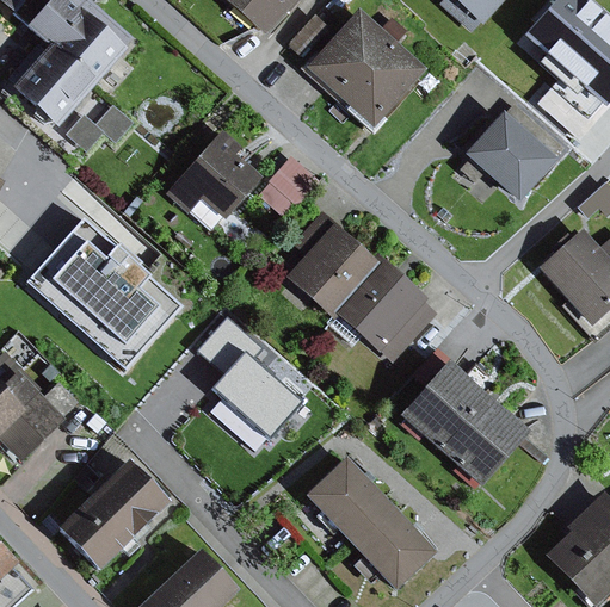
[(48,44),(11,86),(59,128),(128,50),(125,47),(134,37),(91,0),(2,0),(30,24),(26,26),(48,44)]
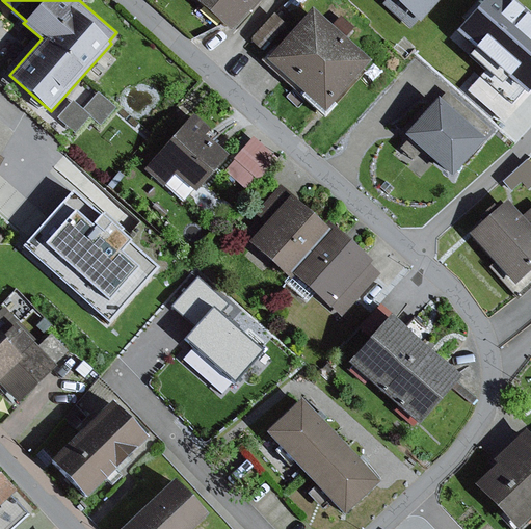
[(196,0),(231,30),(258,0),(196,0)]
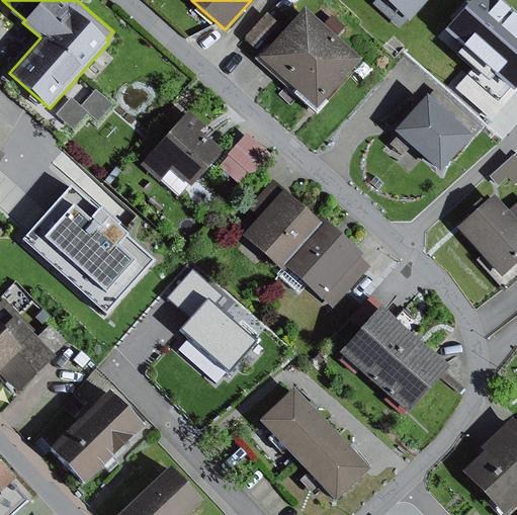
[(407,18),(385,0),(373,0),(372,2),(399,26),(407,18)]
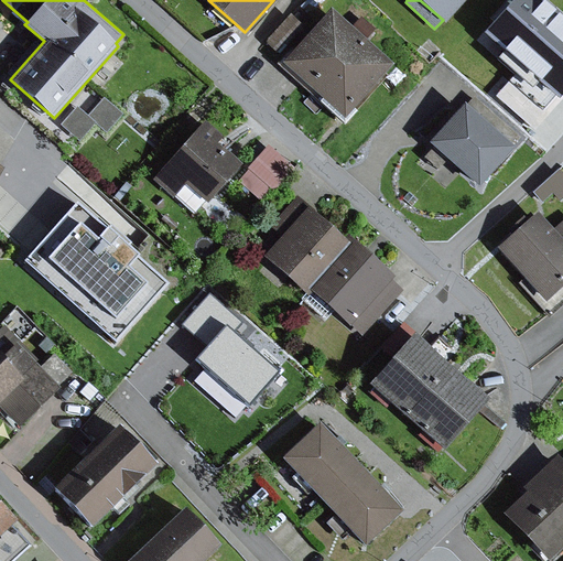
[(420,0),(443,20),(446,23),(466,0),(420,0)]
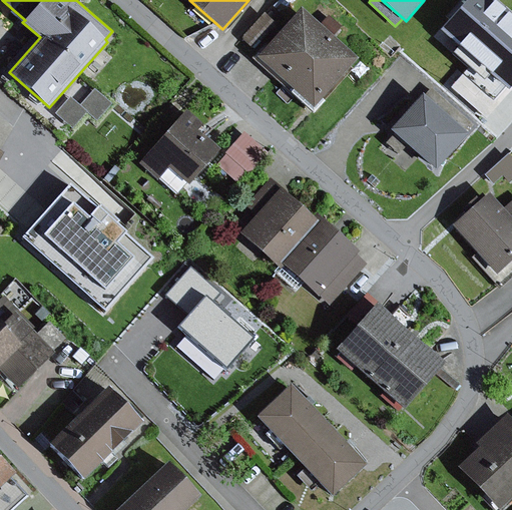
[(511,20),(488,0),(471,0),(445,30),(476,57),(462,74),(495,102),(511,81),(511,20)]
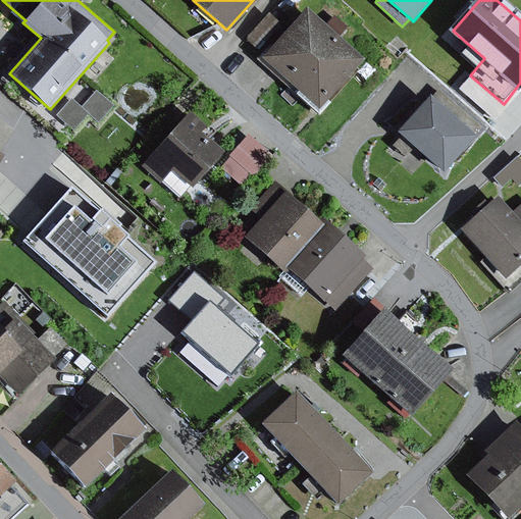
[(307,7),(262,57),(320,108),(364,57),(307,7)]
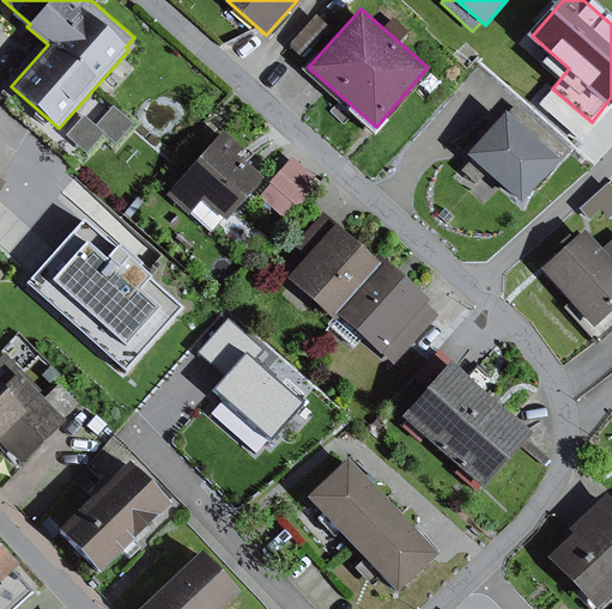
[(317,12),(289,43),(304,58),(333,26),(317,12)]
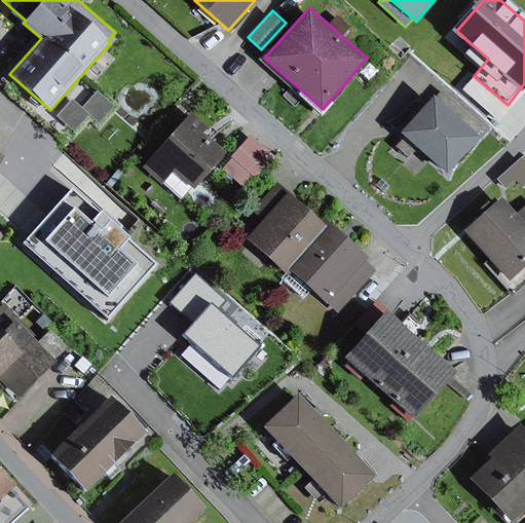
[(82,105),(72,97),(55,115),(74,131),(89,113),(100,122),(115,105),(98,88),(82,105)]
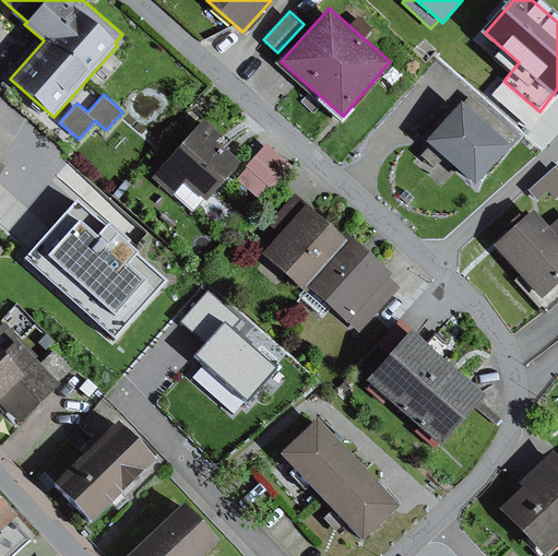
[(460,102),(424,141),(429,145),(442,157),(475,187),(510,146),(460,102)]
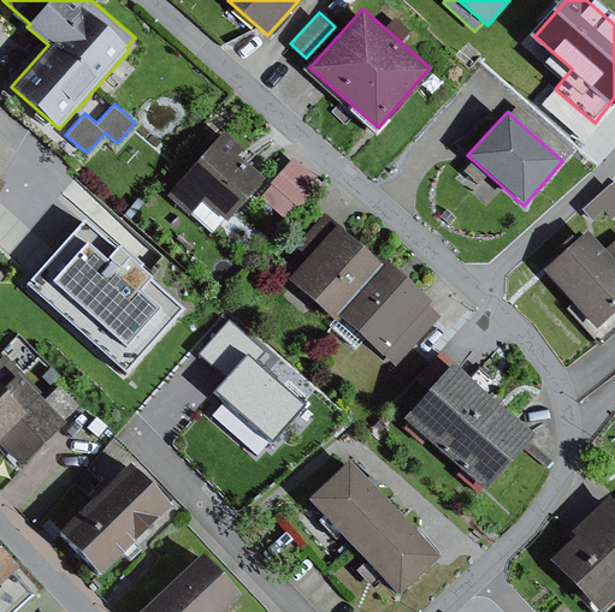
[(224,130),(167,195),(190,214),(193,212),(203,198),(225,217),(229,220),(265,178),(247,162),(238,155),(243,150),(246,148),(224,130)]
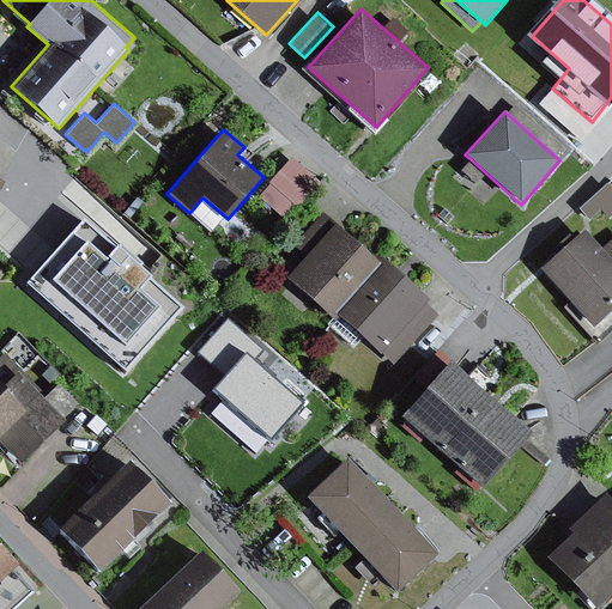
[(237,154),(246,162),(250,157),(242,150),(237,154)]
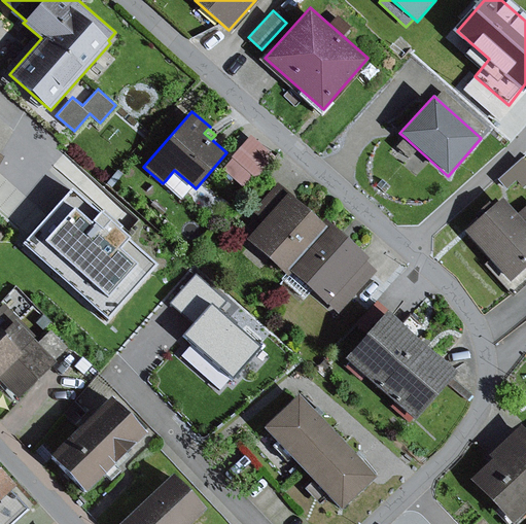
[(276,155),(251,133),(222,166),(247,187),(276,155)]
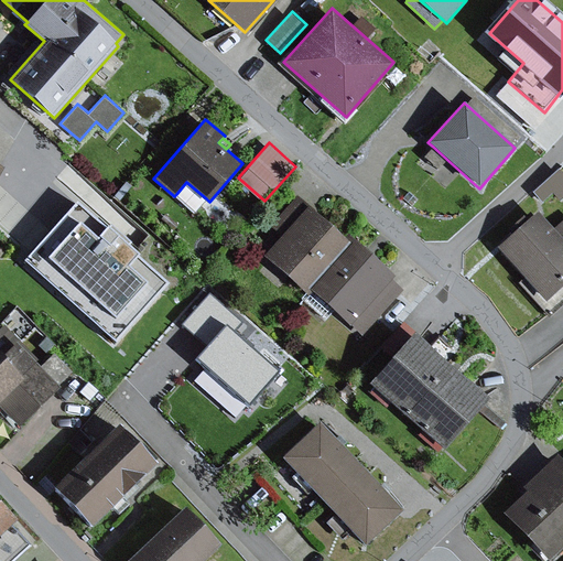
[(446,159),(433,147),(424,155),(439,168),(446,159)]
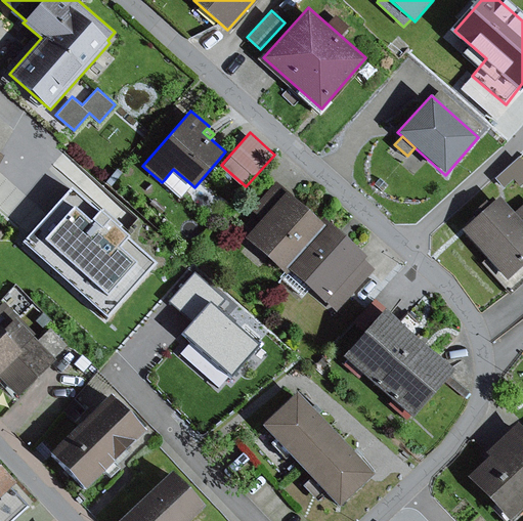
[(522,160),(519,156),(494,177),(504,187),(514,178),(520,185),(522,182),(522,160)]
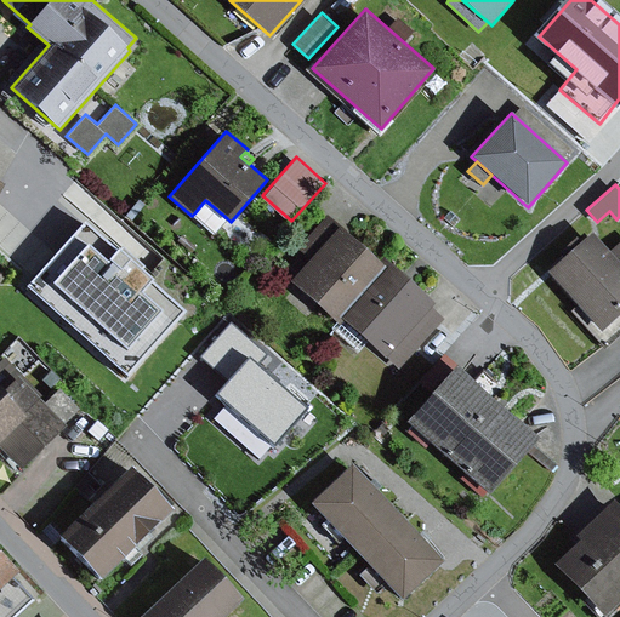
[(205,200),(194,213),(216,232),(227,218),(205,200)]
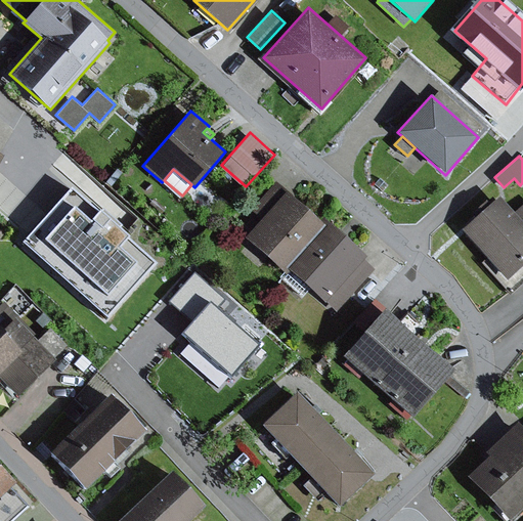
[(325,224),(276,180),(252,208),(262,218),(246,236),(284,271),(288,267),(325,224)]
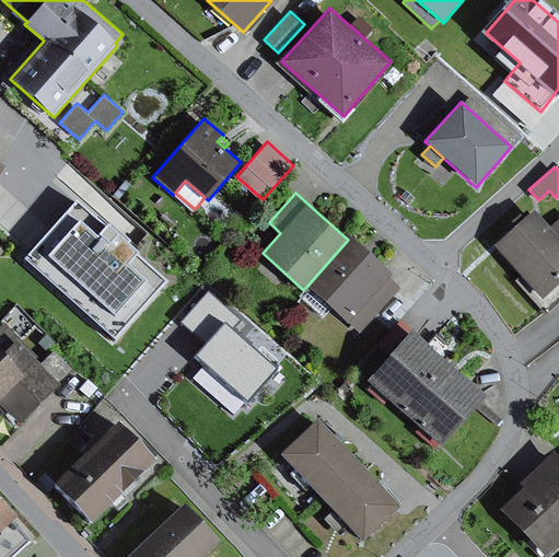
[(165,280),(76,200),(24,258),(114,338),(165,280)]
